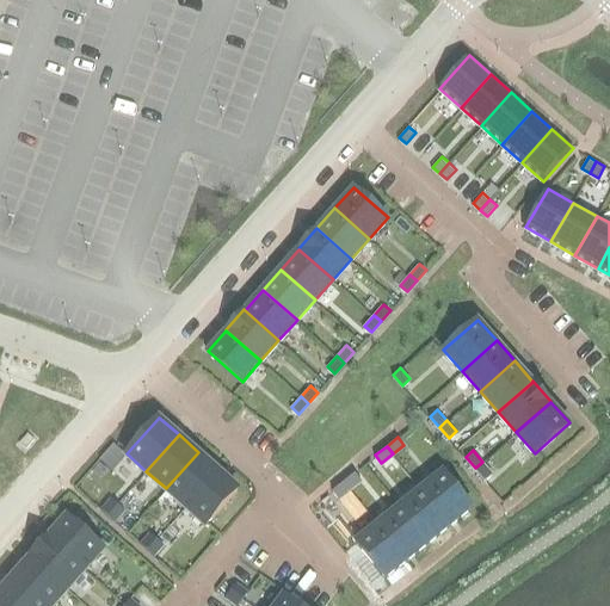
[(198,452),(166,488),(185,506),(217,469),(198,452)]
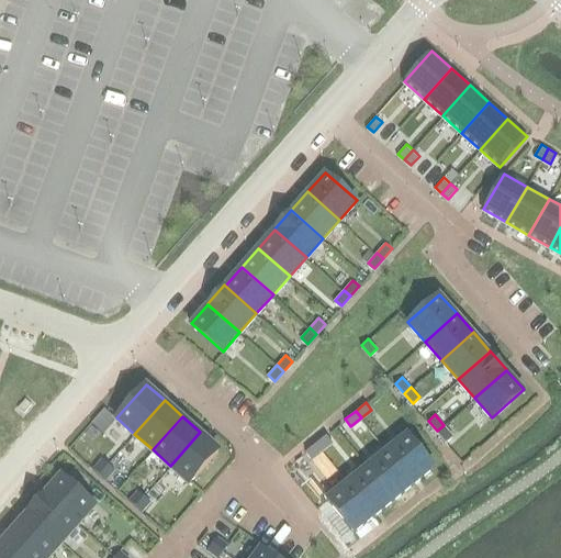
[(444,425),(437,431),(446,441),(452,435),(444,425)]
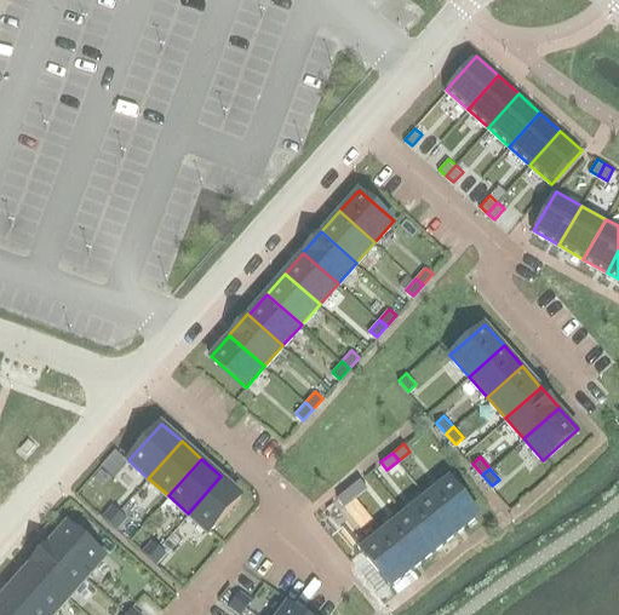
[(221,476),(188,513),(208,532),(241,494),(221,476)]
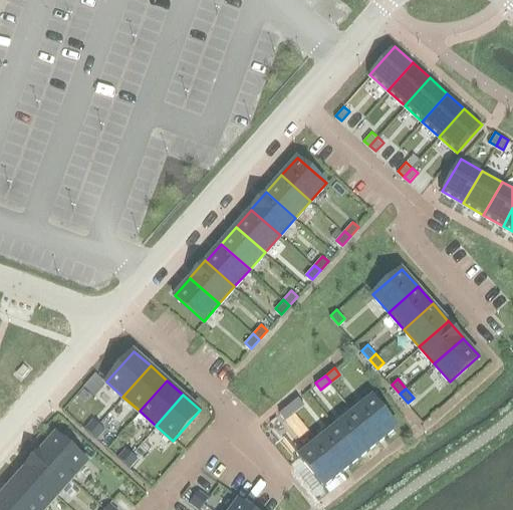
[(353,411),(377,441),(397,426),(372,396),(353,411)]
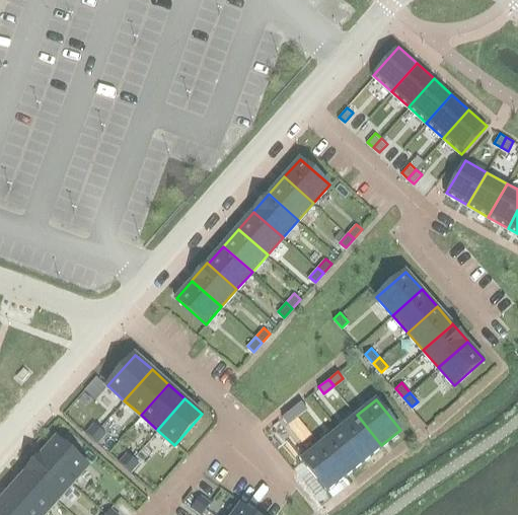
[(297,415),(307,407),(302,400),(292,408),(297,415)]
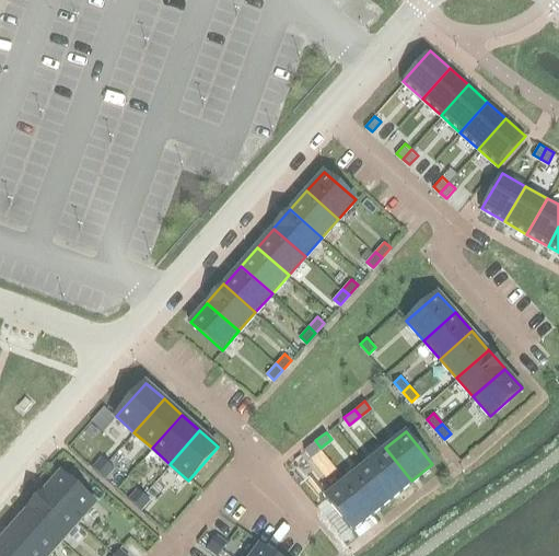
[(315,440),(305,449),(311,455),(321,448),(315,440)]
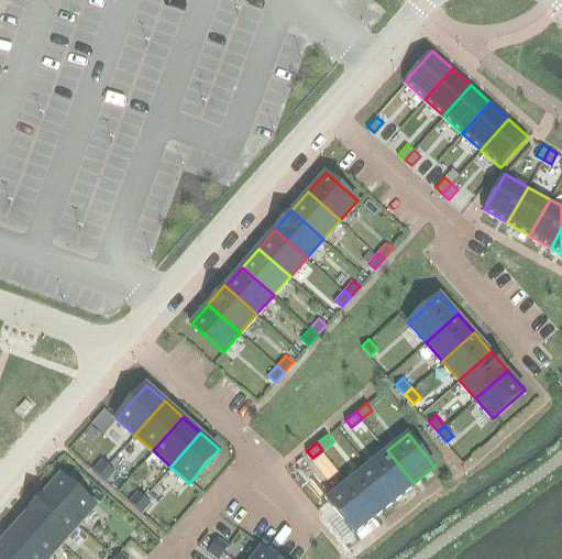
[(367,467),(395,500),(414,483),(387,450),(367,467)]
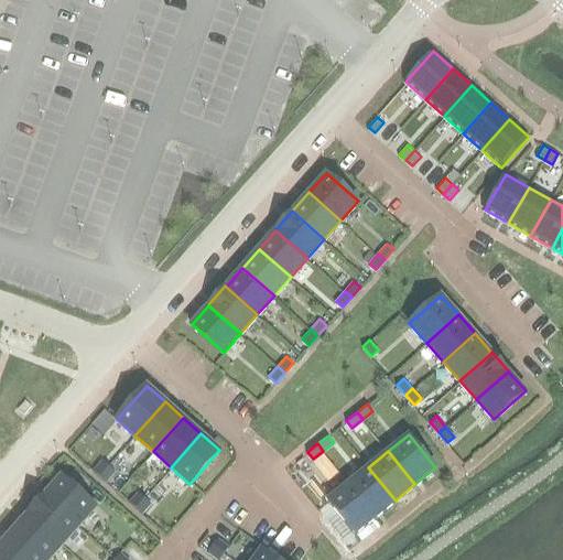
[(100,474),(109,464),(103,459),(94,469),(100,474)]
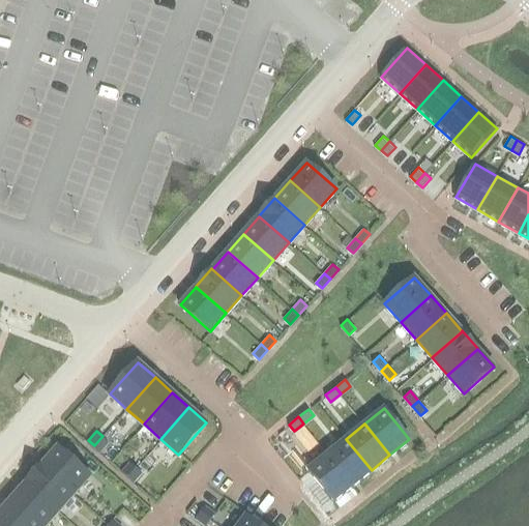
[(94,445),(100,450),(109,441),(103,436),(94,445)]
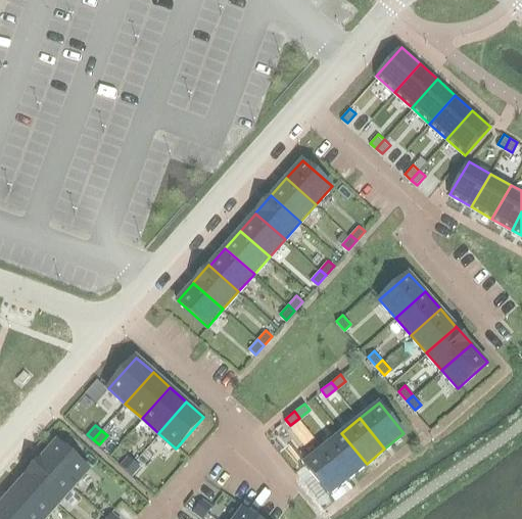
[(324,447),(348,478),(367,464),(341,433),(324,447)]
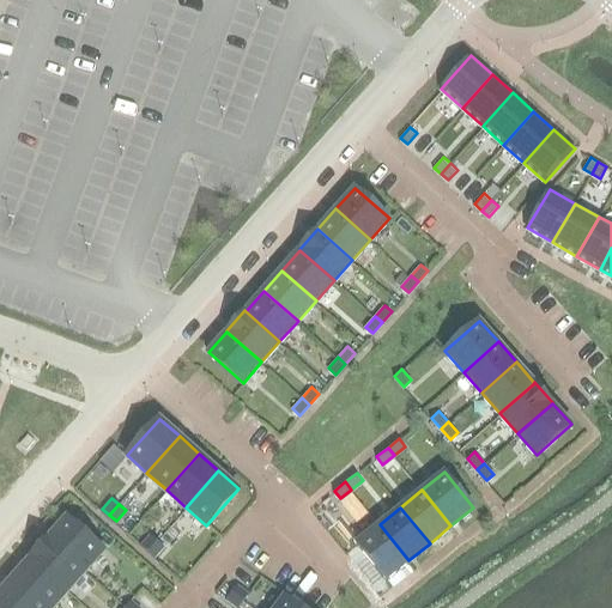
[(67,517),(49,537),(85,570),(103,549),(67,517)]
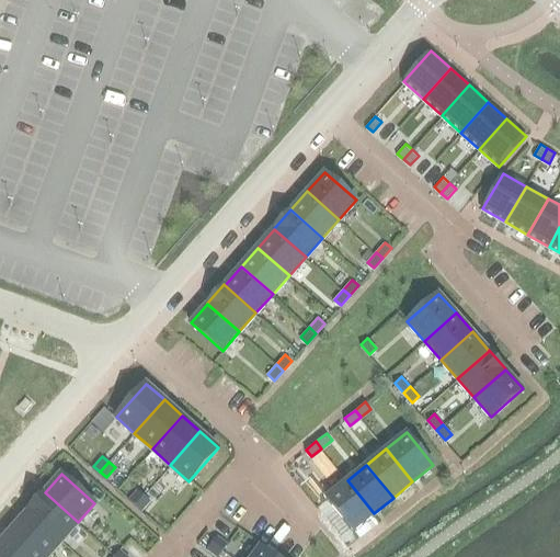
[(374,513),(347,480),(327,497),(353,530),(374,513)]
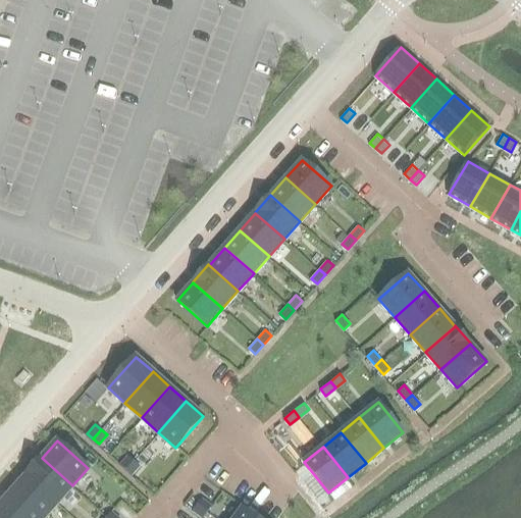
[(128,454),(120,463),(126,468),(135,459),(128,454)]
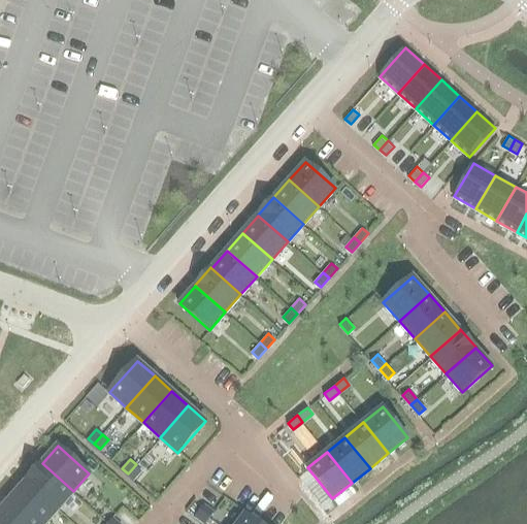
[(73,491),(42,463),(27,480),(59,508),(73,491)]
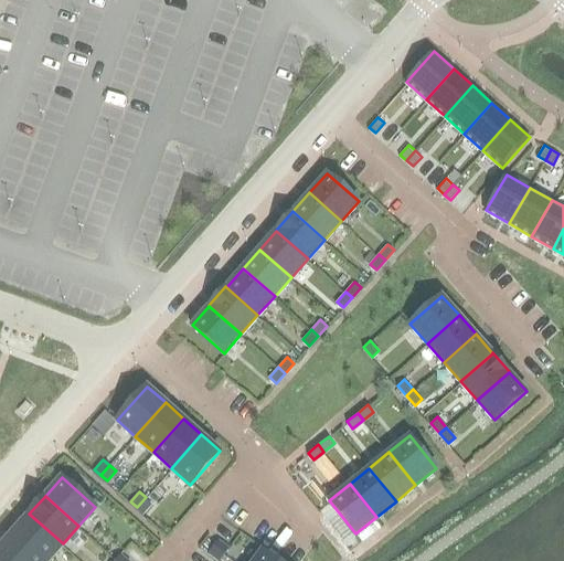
[(151,503),(146,497),(137,507),(142,512),(151,503)]
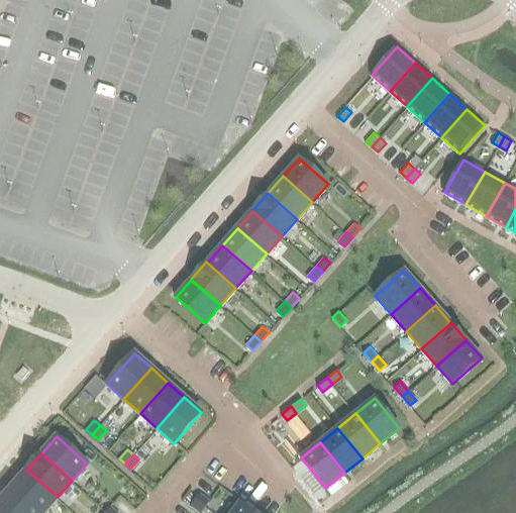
[(12,486),(41,512),(43,512),(58,497),(26,470),(12,486)]
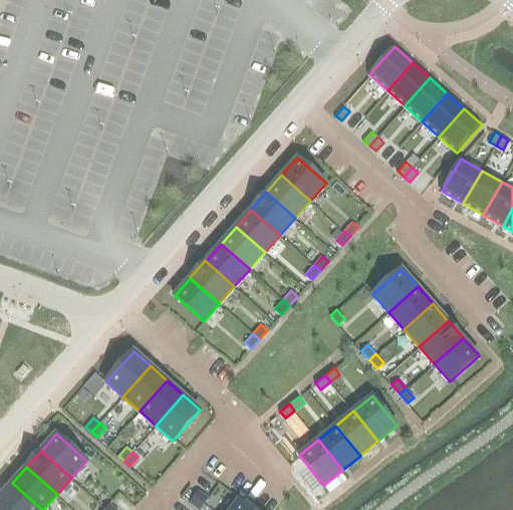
[(41,509),(12,483),(0,496),(0,501),(9,509),(41,509)]
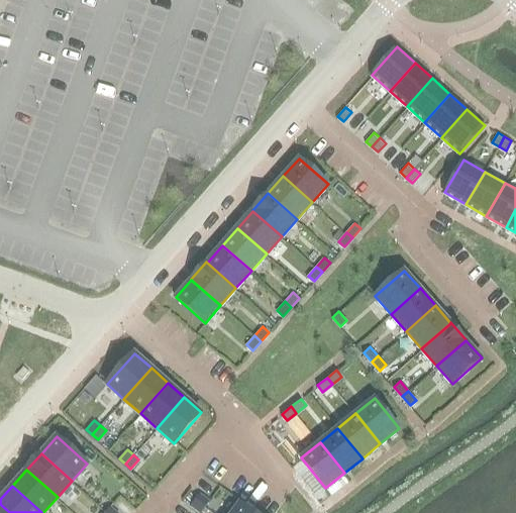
[(222,488),(214,499),(227,508),(234,497),(222,488)]
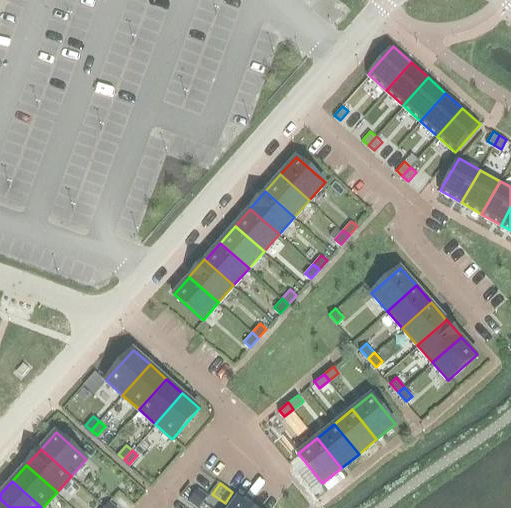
[(203,500),(208,494),(198,487),(193,493),(203,500)]
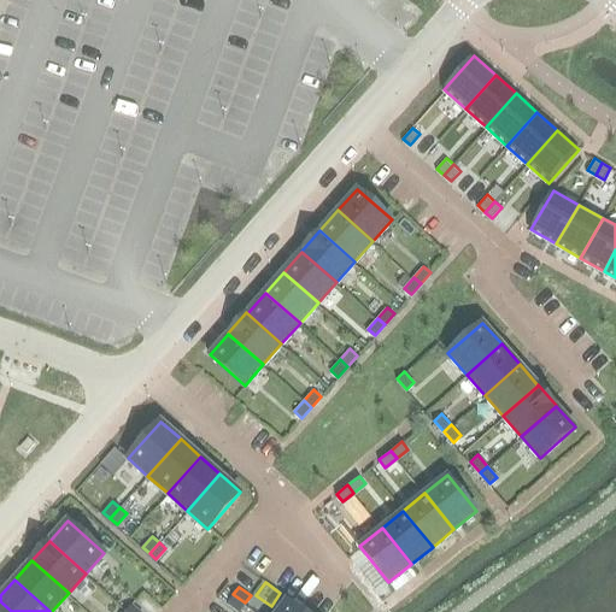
[(245,602),(233,594),(228,601),(239,611),(245,602)]
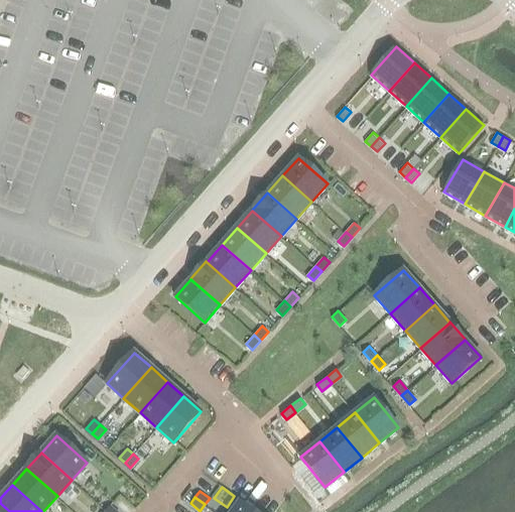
[(232,511),(252,511),(240,502),(232,511)]
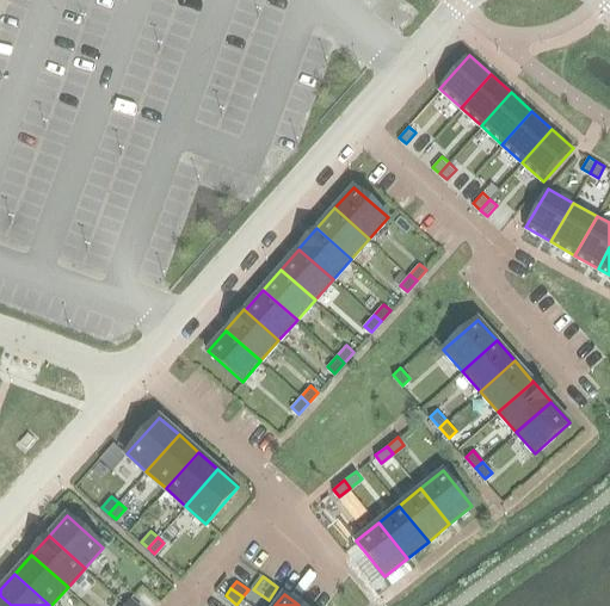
[(0,605),(11,605),(0,595),(0,605)]
